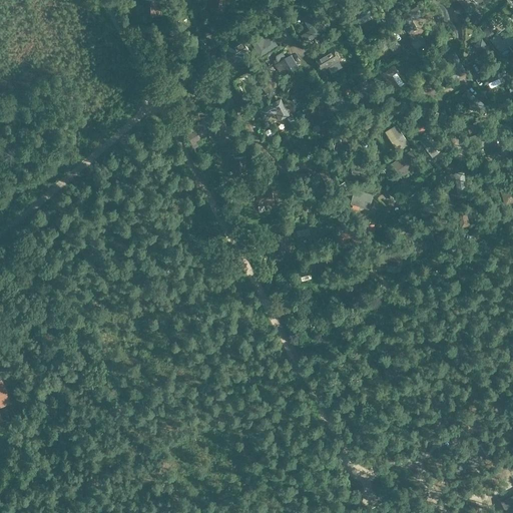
[(145,15),(161,15),(161,10),(158,10),(157,0),(141,0),(141,4),(144,4),(145,15)]
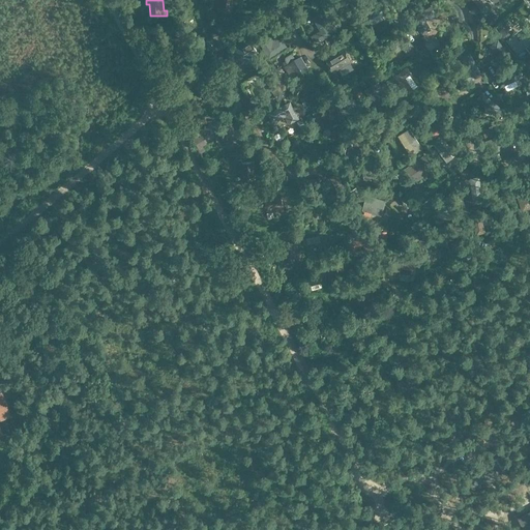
[(231,12),(234,0),(219,0),(219,5),(215,4),(214,10),(218,11),(218,9),(231,12)]
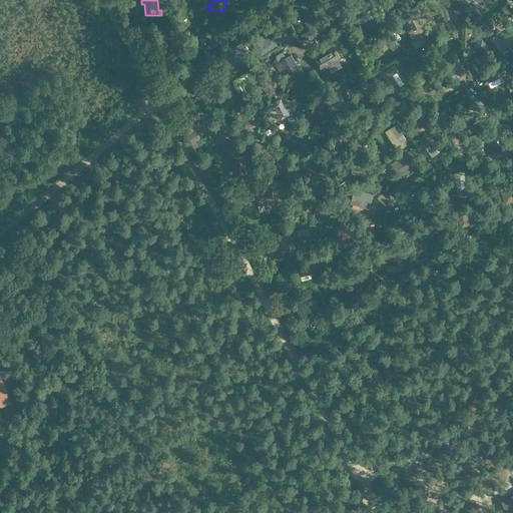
[(377,8),(373,1),(354,12),(358,19),(377,8)]
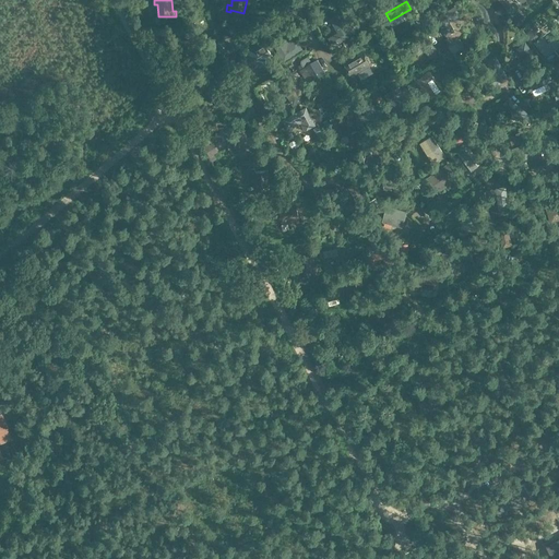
[(373,6),(366,10),(369,15),(377,11),(373,6)]
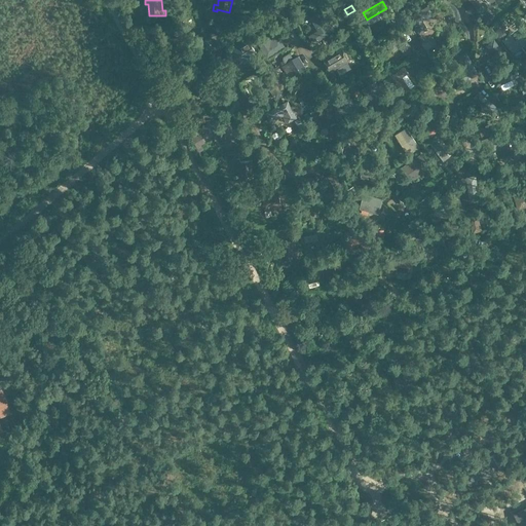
[(421,20),(435,12),(430,5),(410,16),(419,33),(426,29),(421,20)]
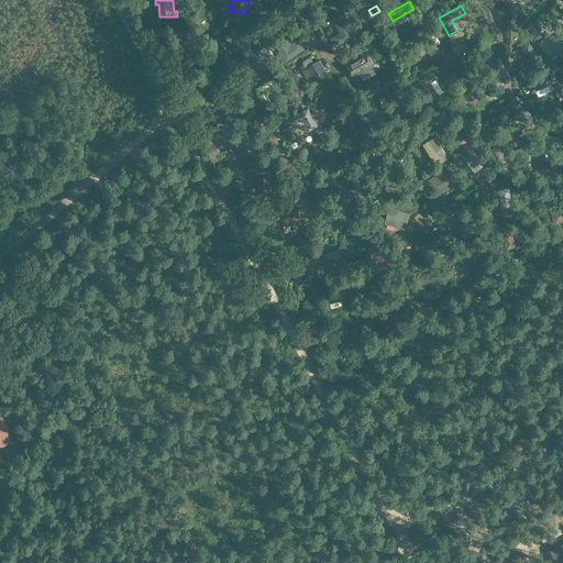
[(335,46),(353,36),(340,15),(332,20),(341,33),(331,39),(335,46)]
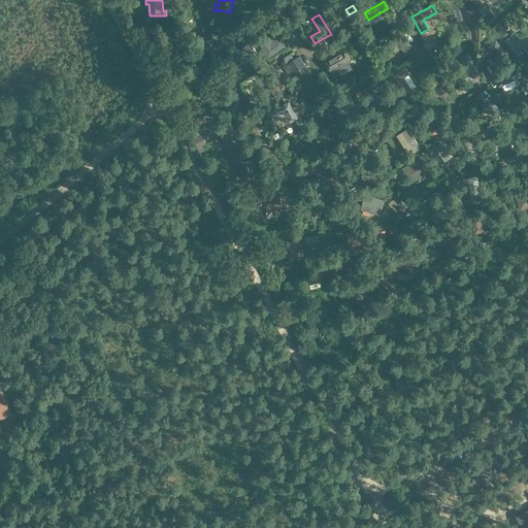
[(499,34),(503,40),(508,35),(504,30),(499,34)]
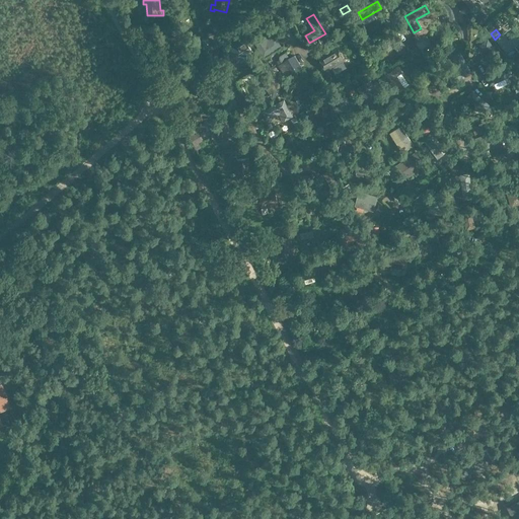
[(506,52),(518,42),(518,32),(508,41),(503,34),(497,40),(506,52)]
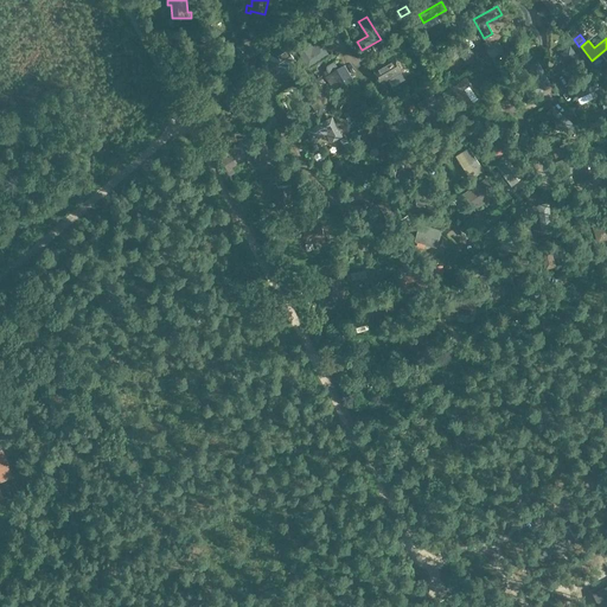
[(471,65),(478,58),(460,39),(453,46),(471,65)]
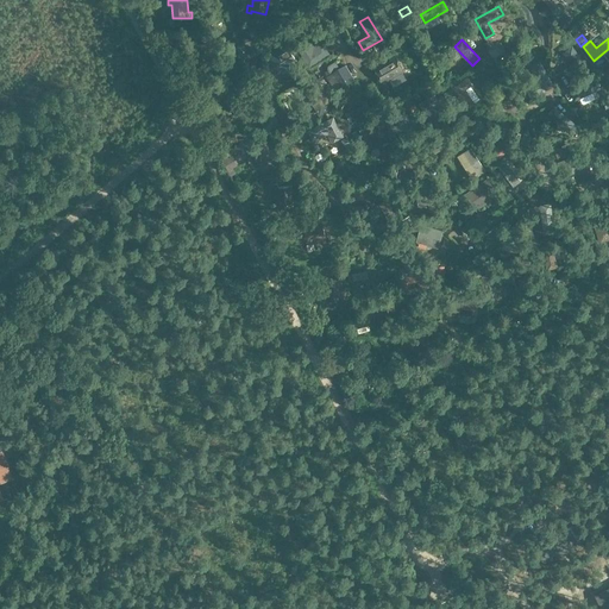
[(309,66),(328,54),(324,45),(313,52),(305,41),(296,45),(309,66)]
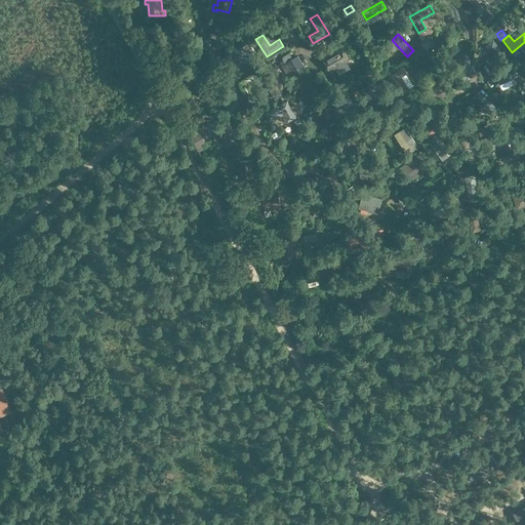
[(248,40),(230,51),(238,64),(256,52),(248,40)]
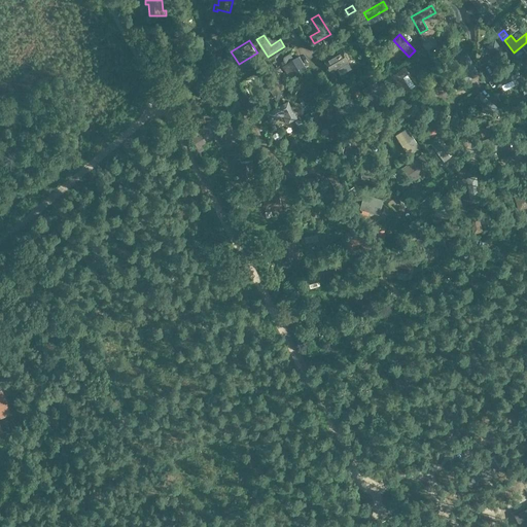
[(493,68),(507,58),(495,40),(489,45),(496,56),(488,62),(493,68)]
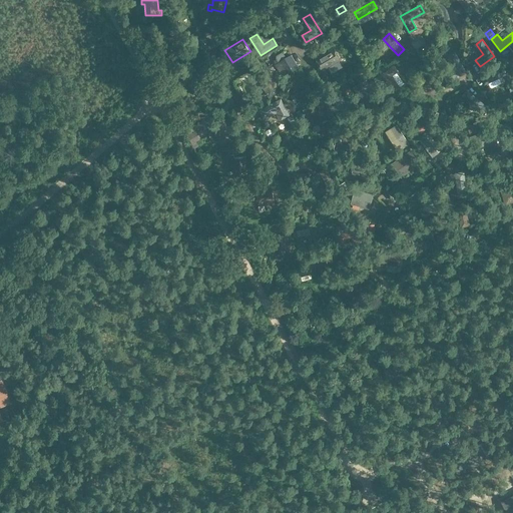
[(318,46),(321,52),(328,48),(325,42),(318,46)]
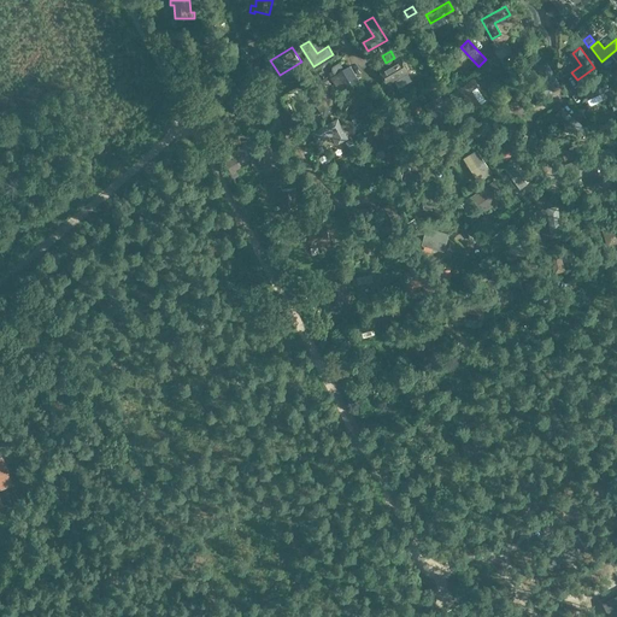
[(409,71),(401,58),(380,70),(388,83),(409,71)]
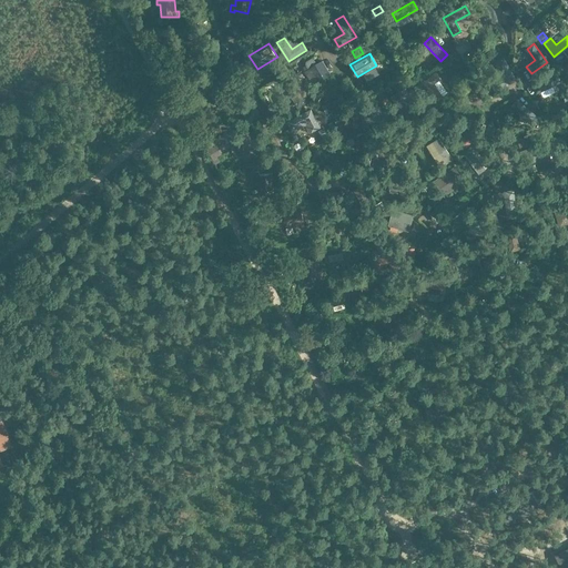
[(306,61),(306,64),(316,83),(330,74),(322,61),(317,63),(315,59),(312,59),(306,61)]
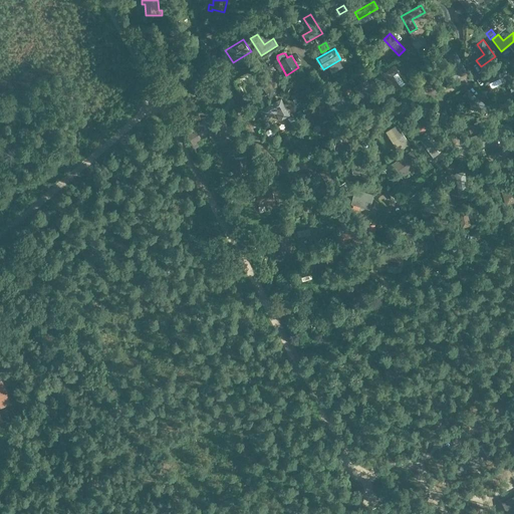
[(456,68),(451,71),(445,74),(449,81),(467,72),(456,53),(449,57),(450,57),(456,68)]
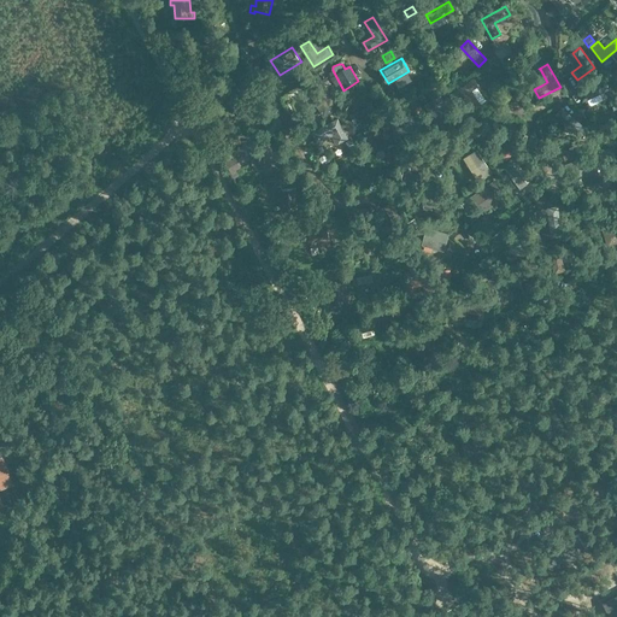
[(471,92),(479,86),(474,78),(459,89),(472,110),(480,104),(471,92)]
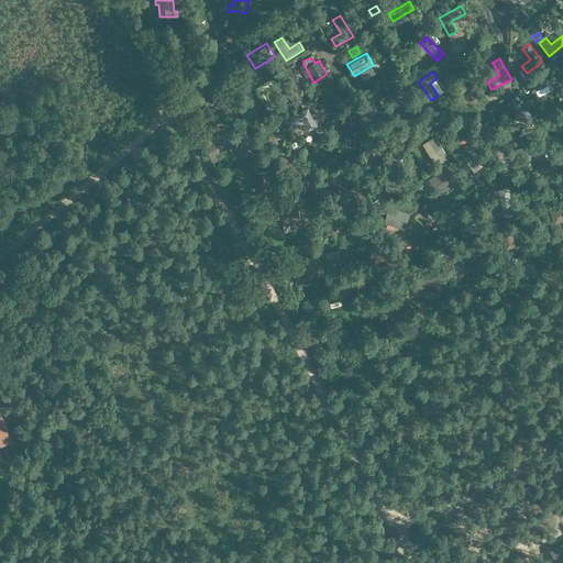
[(531,92),(556,80),(553,73),(528,84),(531,92)]
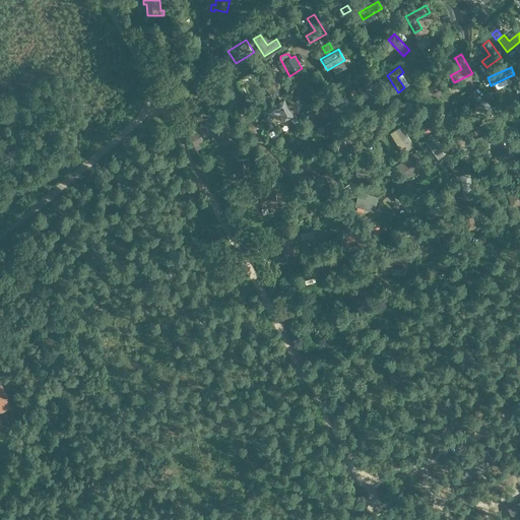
[(272,98),(280,93),(269,73),(261,78),(272,98)]
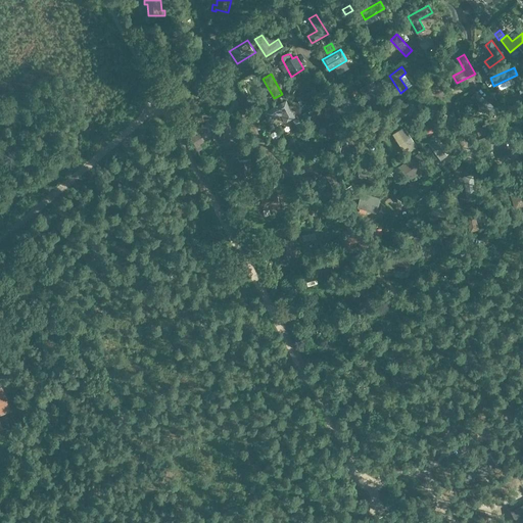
[(200,97),(212,95),(210,80),(198,82),(198,79),(194,80),(195,86),(198,86),(200,97)]
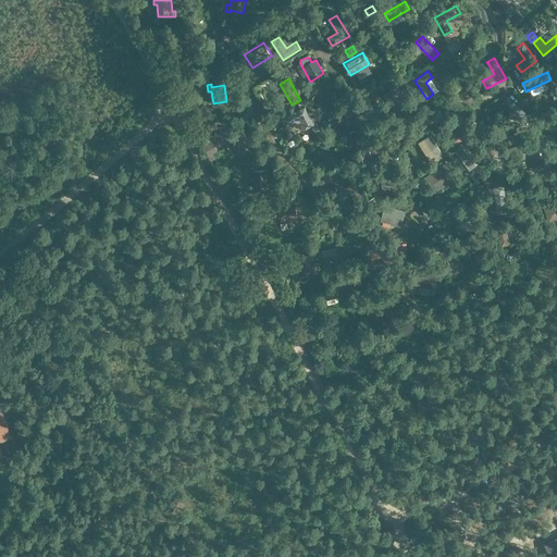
[(394,112),(408,103),(397,87),(384,95),(394,112)]
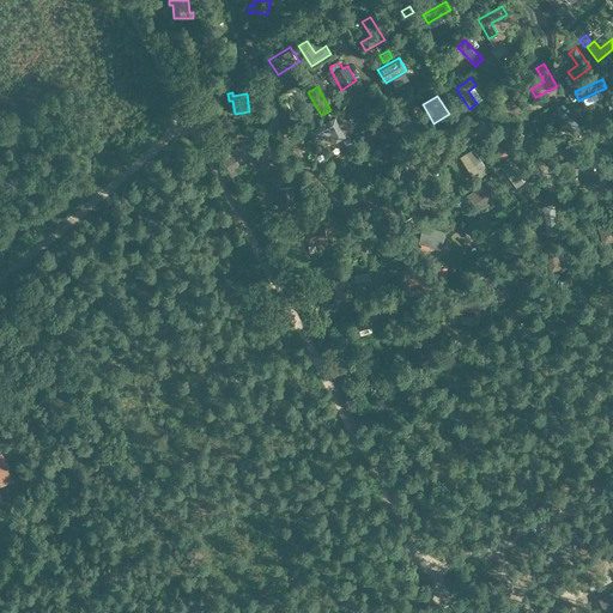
[(351,122),(372,111),(369,104),(347,114),(351,122)]
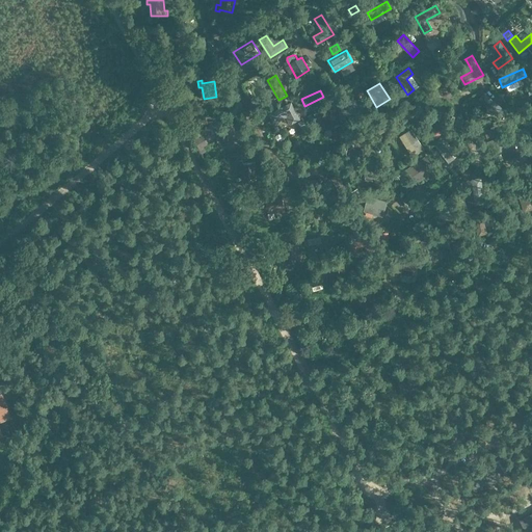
[(345,115),(358,108),(349,91),(336,99),(345,115)]
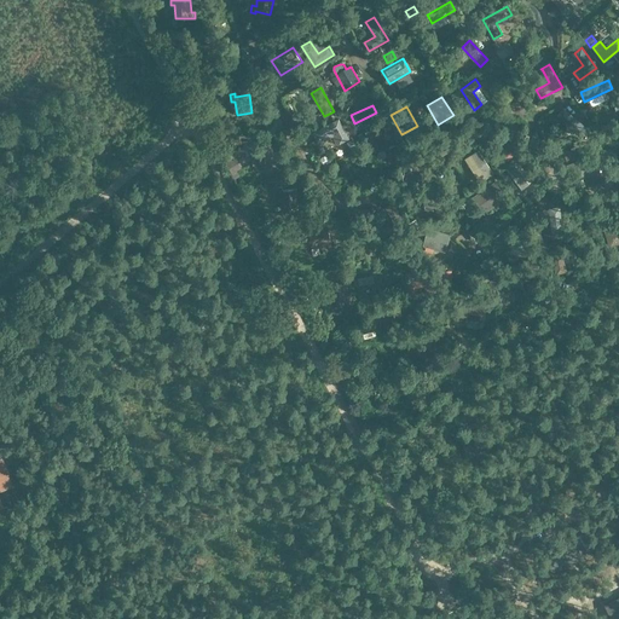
[(557,116),(568,126),(566,128),(573,134),(576,132),(579,136),(586,128),(563,109),(557,116)]
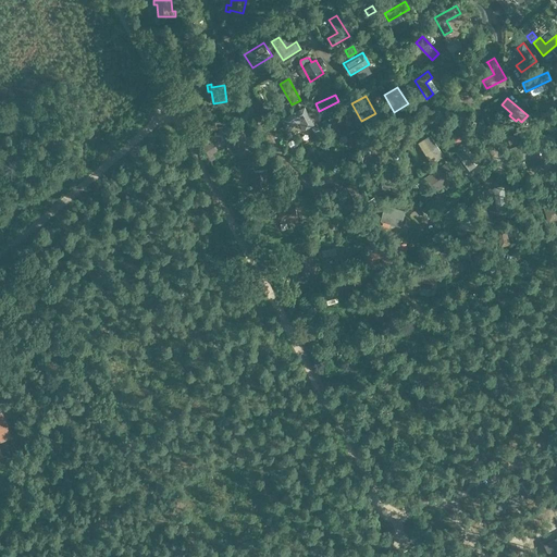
[(217,113),(224,111),(221,104),(214,108),(217,113)]
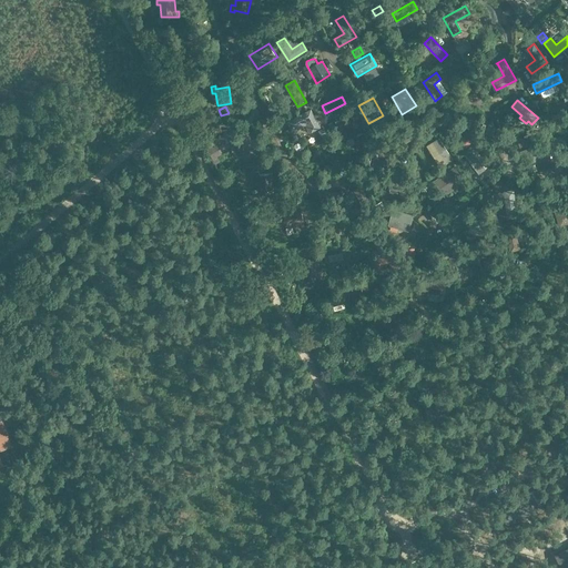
[(312,131),(320,128),(311,110),(288,121),(292,129),(307,121),(312,131)]
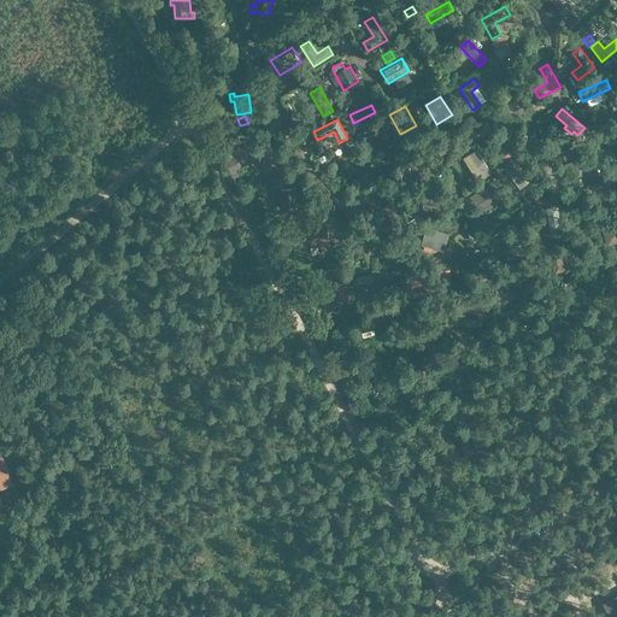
[(375,152),(391,144),(380,124),(364,133),(375,152)]
